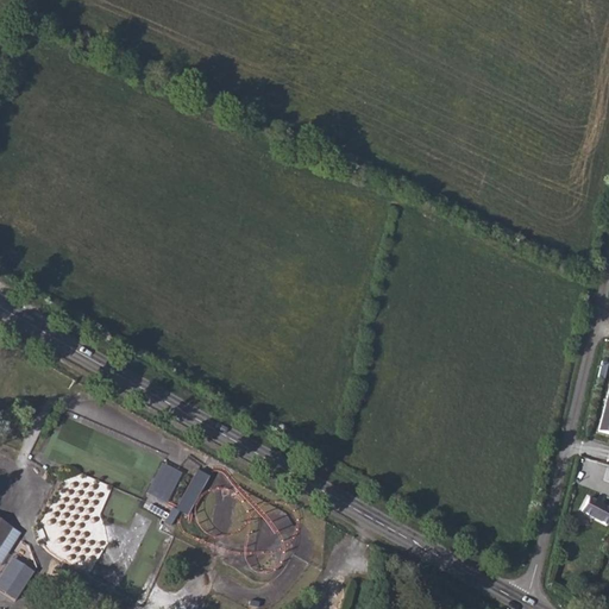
[(598,378),(603,380),(608,363),(602,362),(598,378)]
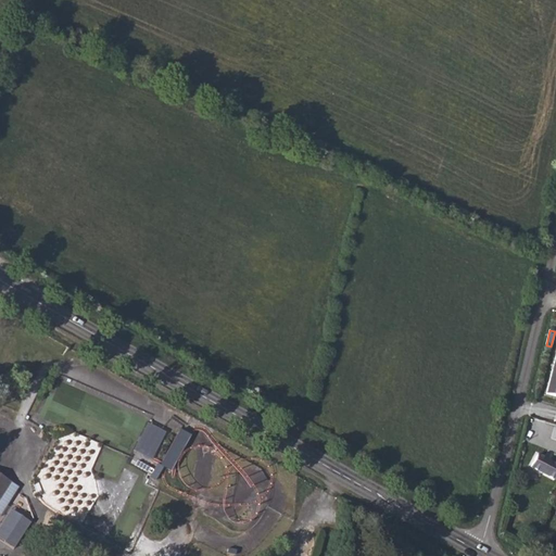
[(555,449),(550,445),(542,457),(555,465),(555,449)]
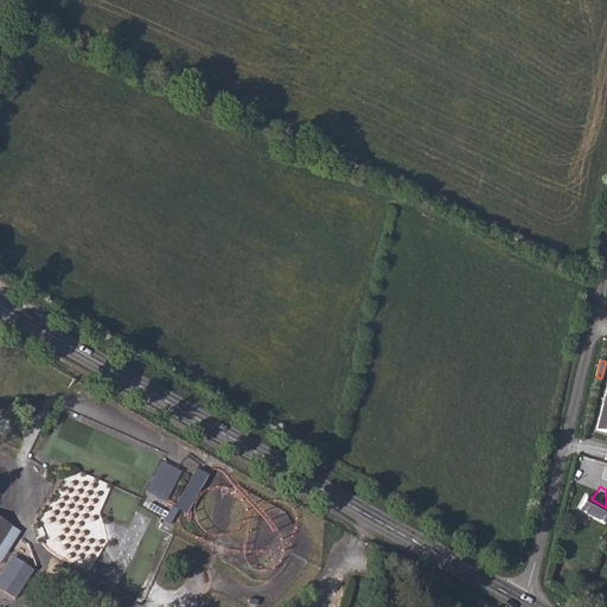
[(0,544),(11,525),(0,518),(0,544)]
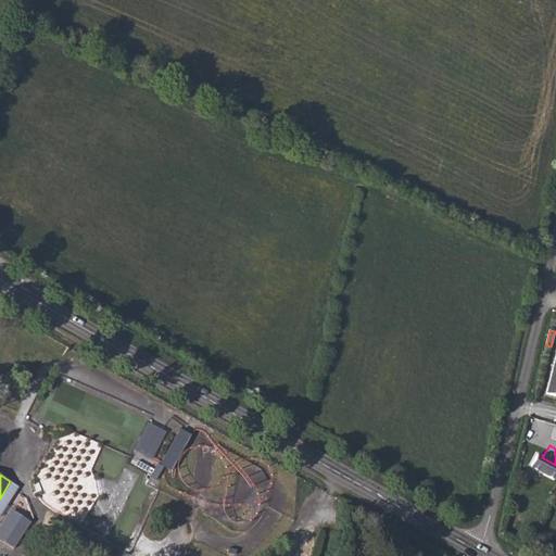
[(0,498),(0,515),(17,485),(10,481),(0,498)]
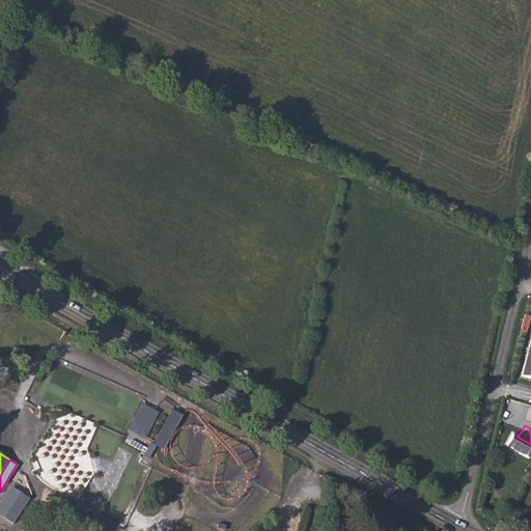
[(68,493),(86,501),(108,512),(109,508),(71,488),(68,493)]
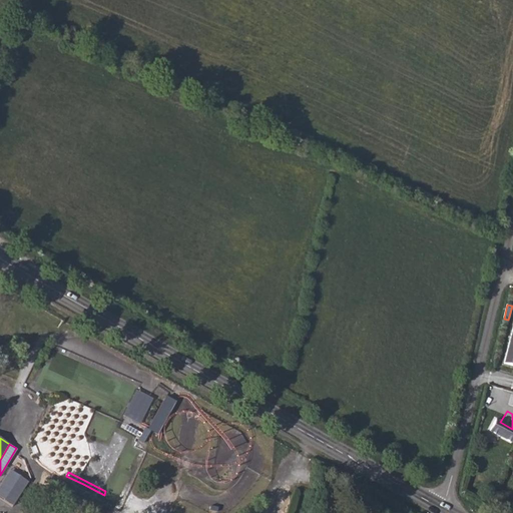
[(61,499),(54,512),(67,512),(75,499),(83,484),(66,476),(55,496),(61,499)]
